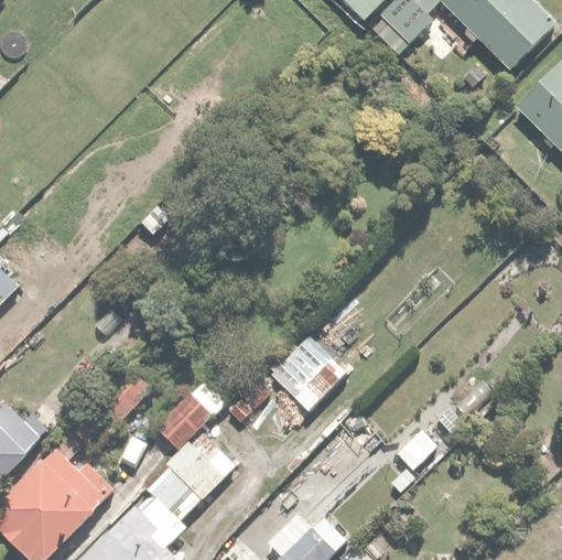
[(343,0),(363,19),(380,0),(343,0)]
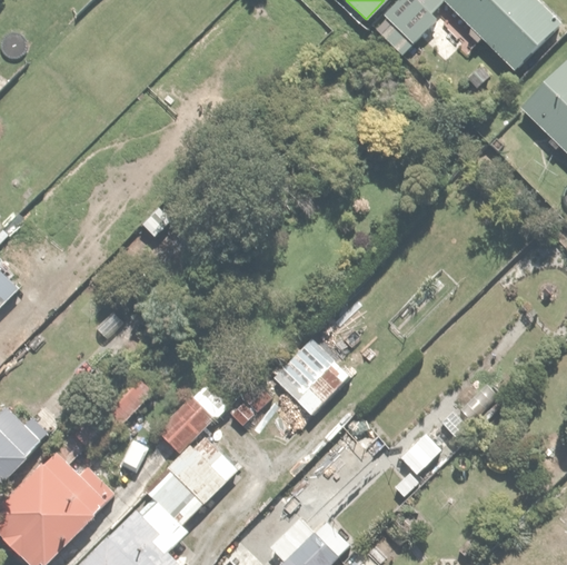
[(424,0),(398,0),(377,28),(374,32),(401,53),(436,9),(424,0)]
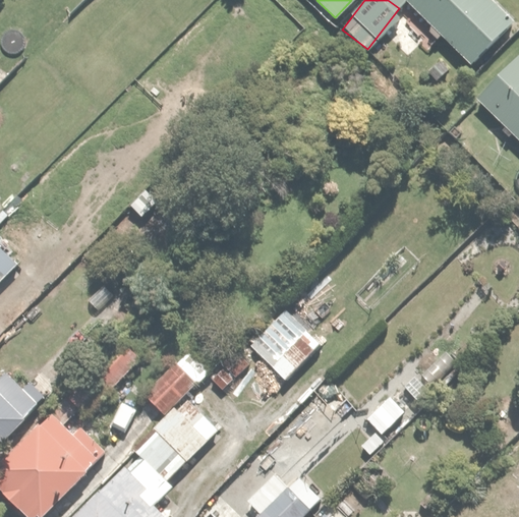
[(494,0),(411,0),(408,3),(470,65),(515,21),(494,0)]
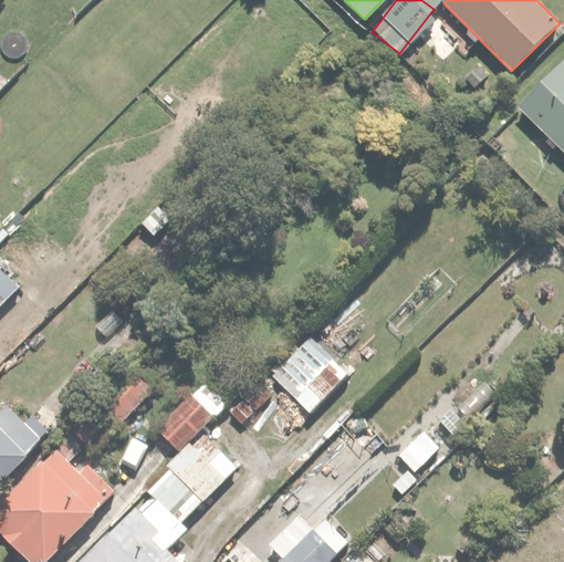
[(563,62),(518,106),(563,155),(563,62)]
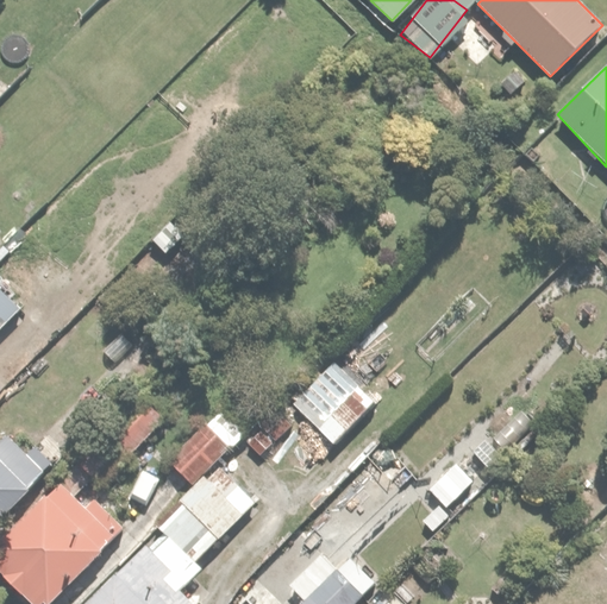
[(0,326),(19,307),(0,287),(0,326)]
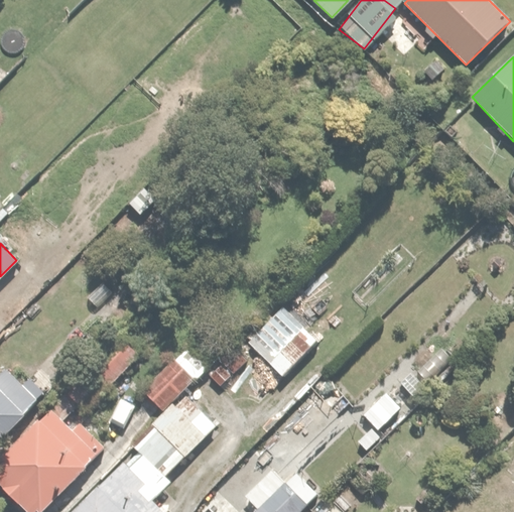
[(0,486),(25,511),(30,511),(32,509),(34,511),(42,511),(107,449),(76,416),(139,354),(119,334),(0,450),(0,486)]
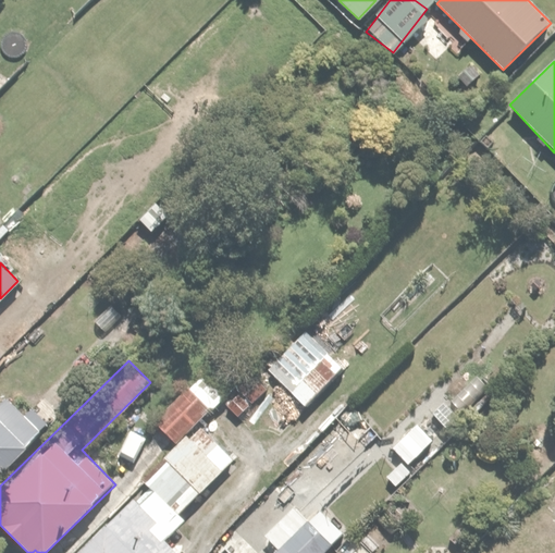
[(202,371),(151,422),(172,443),(223,393),(202,371)]
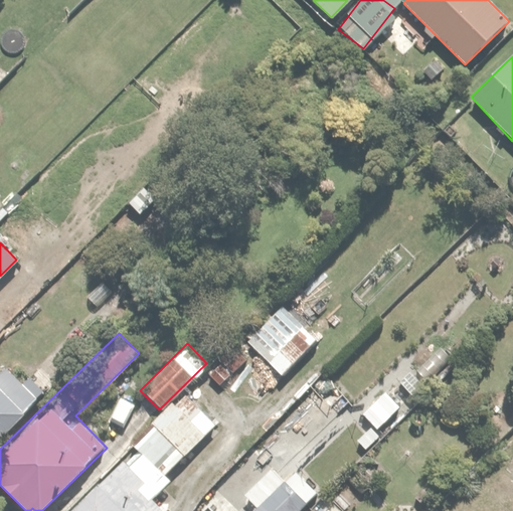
[(0,439),(42,397),(7,362),(0,368),(0,439)]
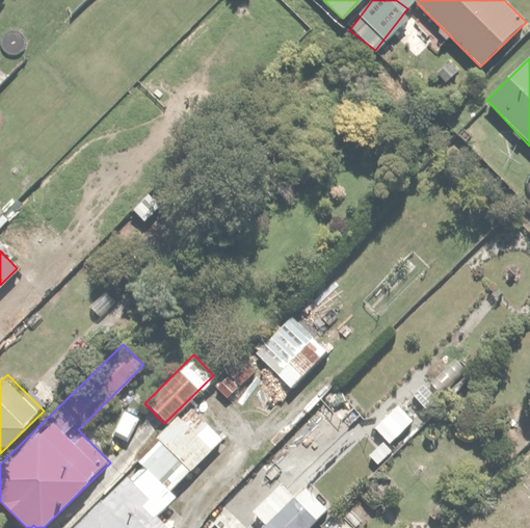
[(400,404),(374,430),(394,449),(419,422),(400,404)]
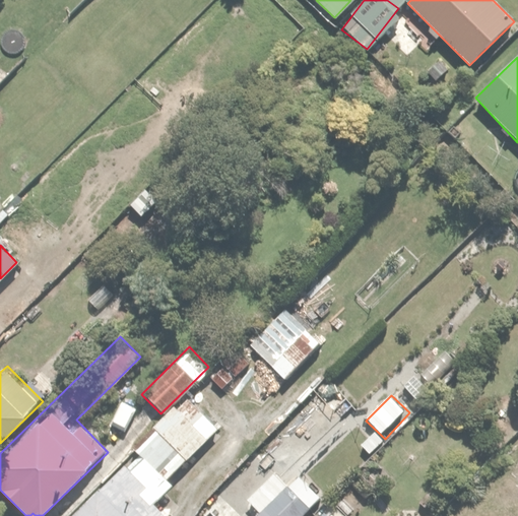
[(160,515),(151,506),(173,486),(167,479),(217,430),(186,397),(131,450),(137,457),(126,468),(124,465),(70,515),(160,515)]
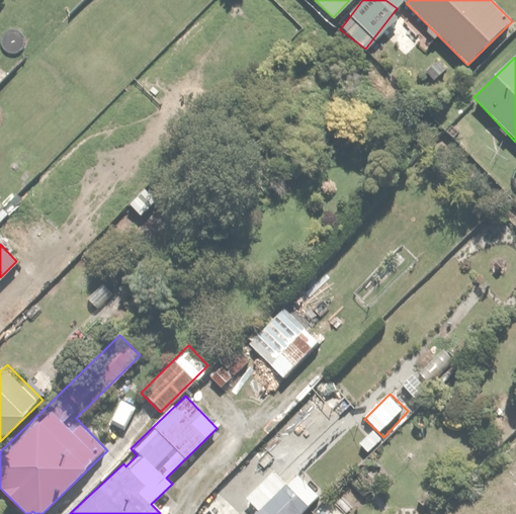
[(277,467),(244,497),(257,512),(256,513),(303,513),(312,506),(277,467)]
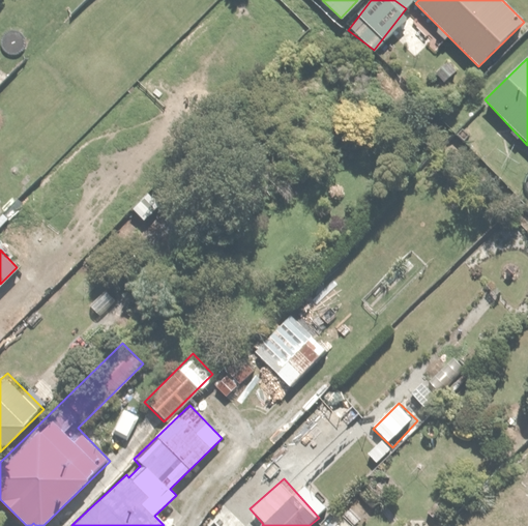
[(240,525),(223,509),(207,525),(240,525)]
